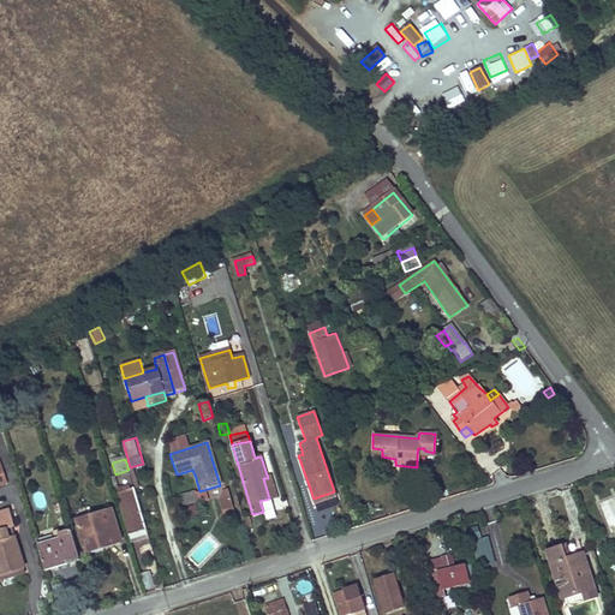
[(268,478),(263,478),(269,499),(276,496),(272,477),(268,478)]
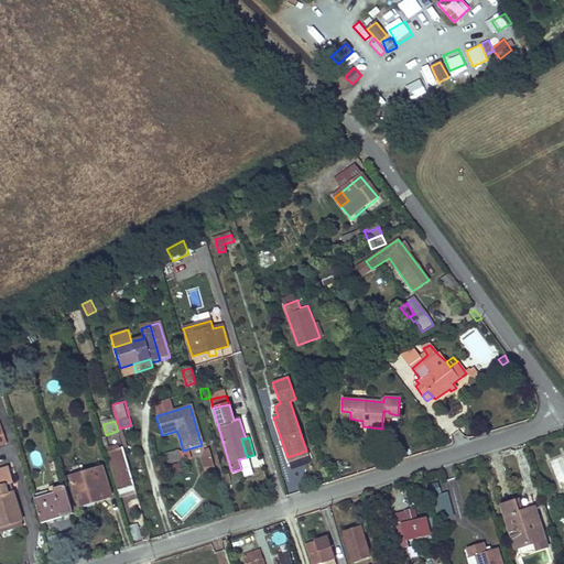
[(209,446),(198,449),(205,470),(216,467),(209,446)]
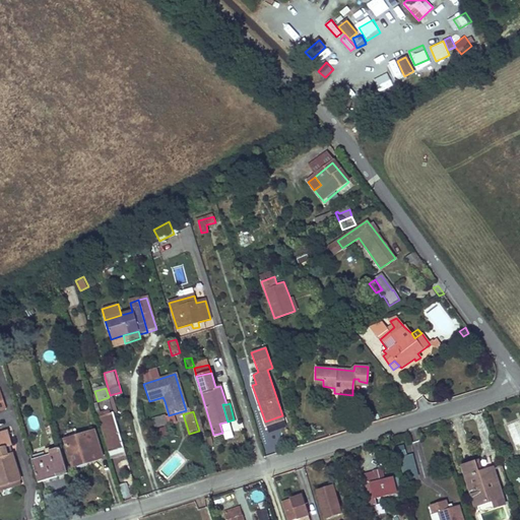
[(113,413),(96,417),(98,420),(110,459),(125,455),(113,413)]
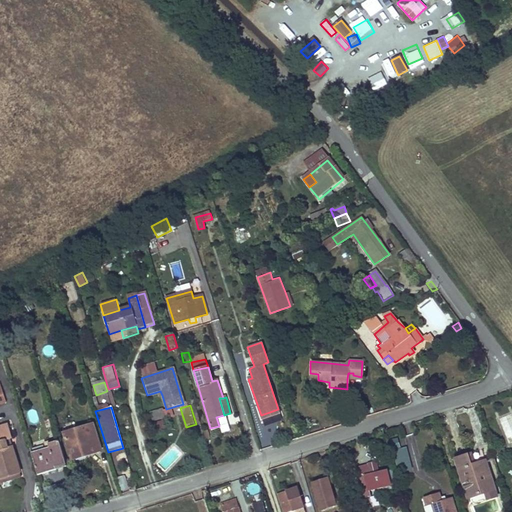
[(164,409),(151,413),(153,420),(166,416),(164,409)]
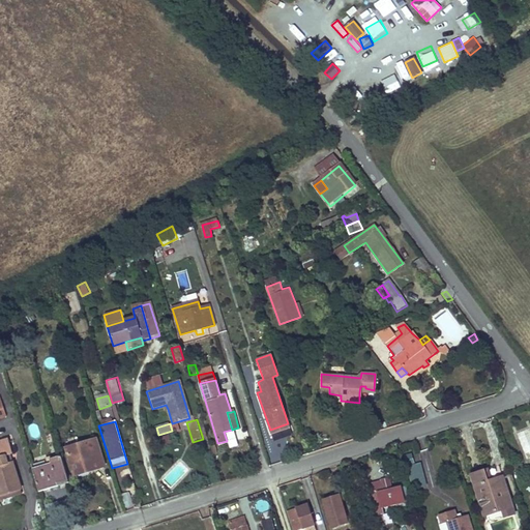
[(232,430),(224,432),(227,441),(235,438),(232,430)]
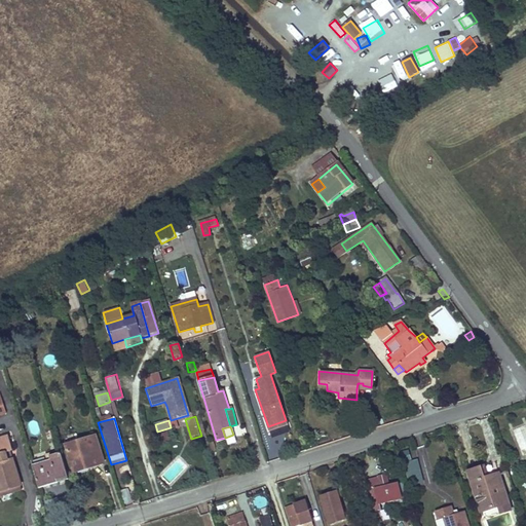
[(525,439),(521,426),(510,430),(522,457),(525,454),(525,439)]
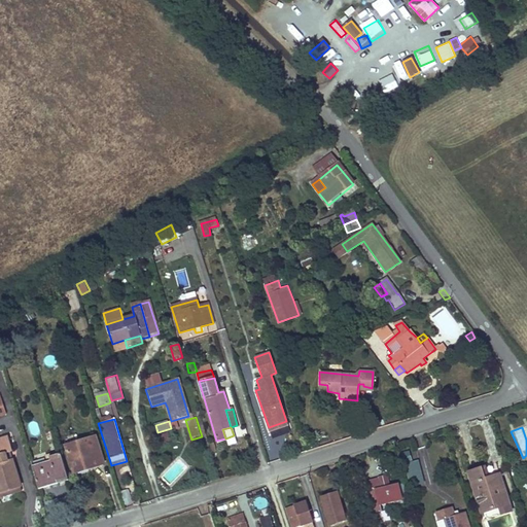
[(8,437),(0,440),(0,492),(20,487),(12,461),(8,461),(6,453),(11,452),(8,437)]
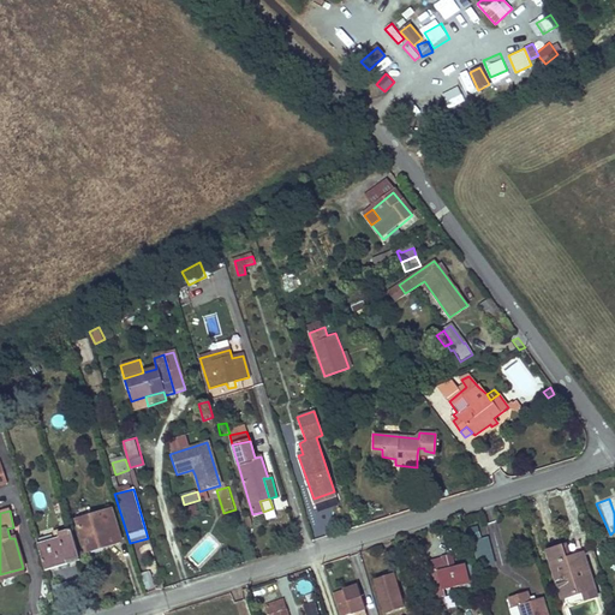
[(112,511),(77,520),(85,549),(100,544),(101,548),(120,542),(112,511)]
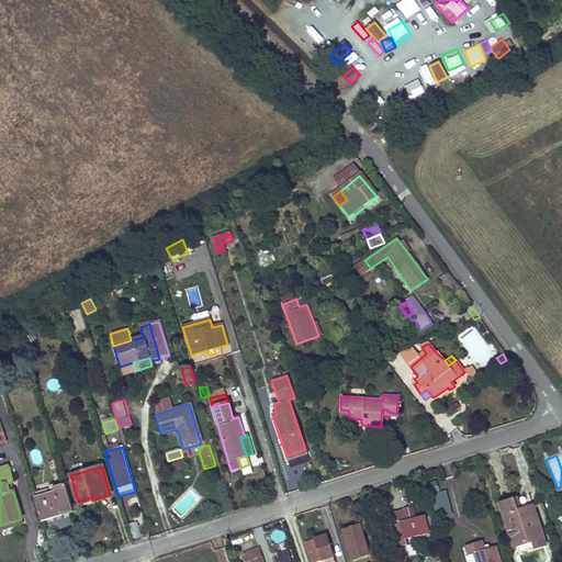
[(52,483),(34,489),(35,493),(54,489),(52,483)]
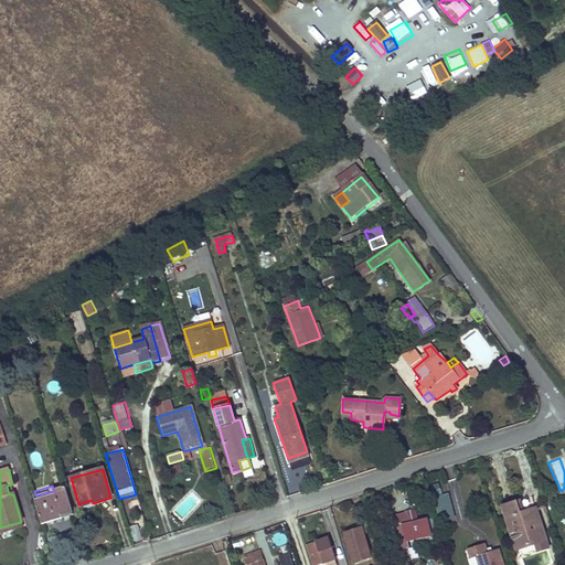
[(55,494),(34,500),(42,524),(74,515),(65,487),(54,490),(55,494)]
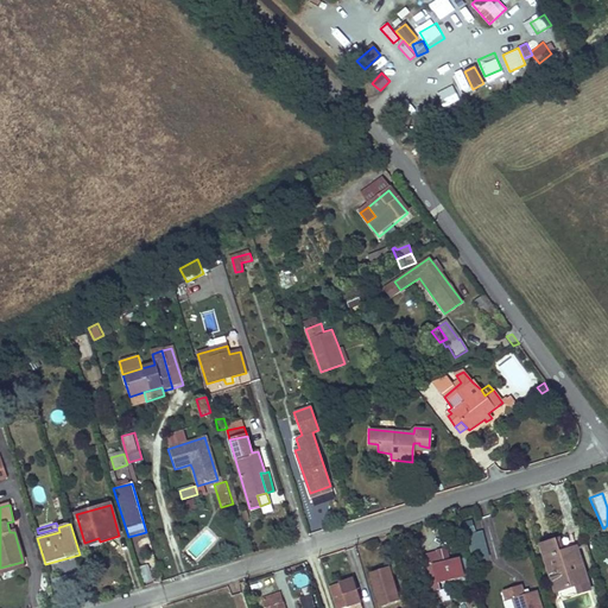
[(466,534),(473,561),(489,557),(482,530),(466,534)]
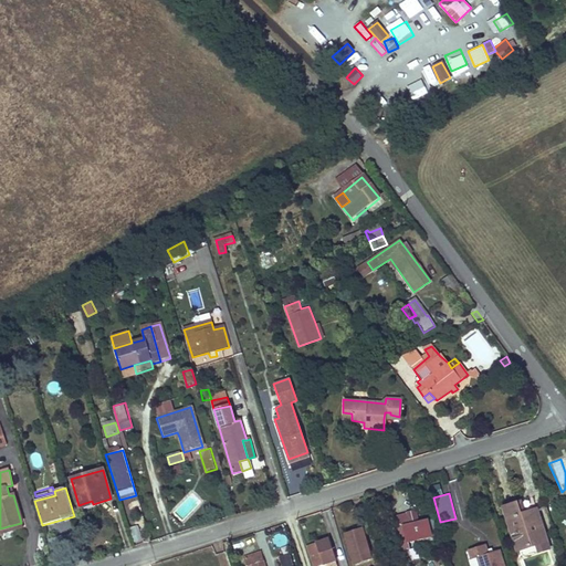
[(520,503),(504,507),(519,551),(547,542),(536,510),(523,514),(520,503)]
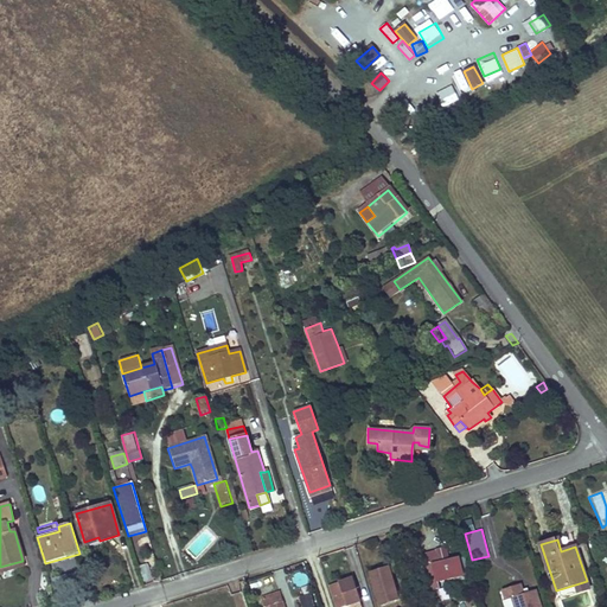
[(433,564),(445,562),(443,555),(430,558),(433,564)]
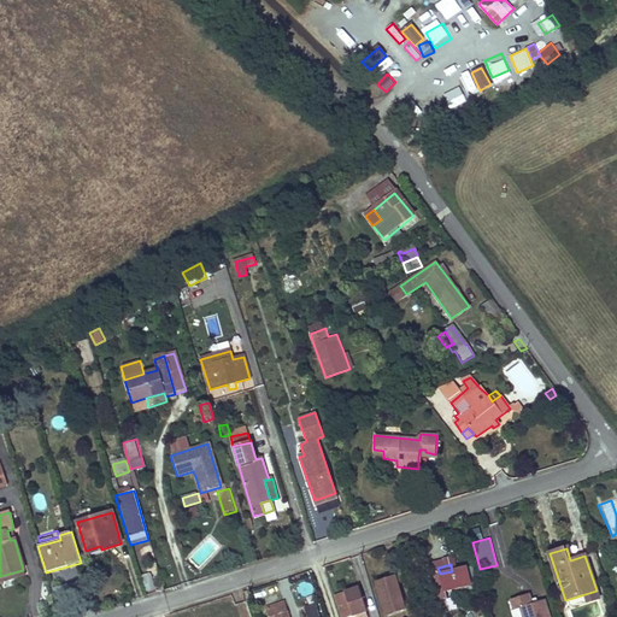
[(452,571),(440,574),(445,591),(470,583),(465,568),(452,571)]
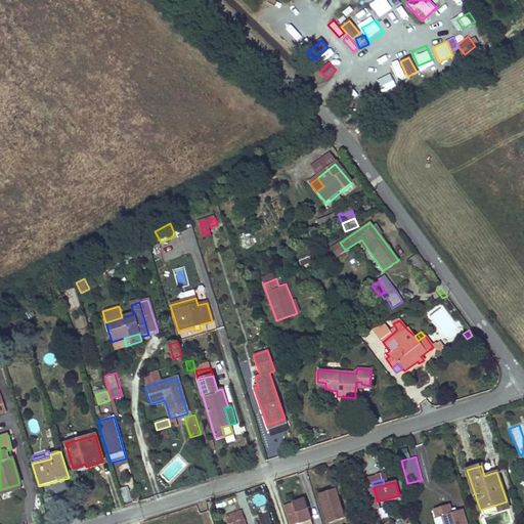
[(19,484),(0,489),(0,490),(1,493),(20,488),(19,484)]
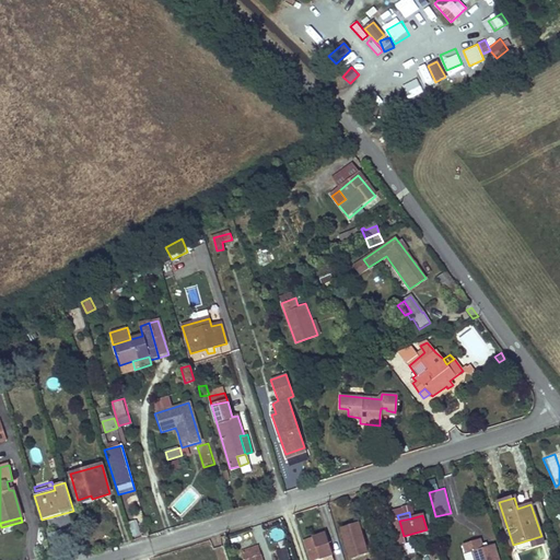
[(129,522),(133,536),(141,534),(137,520),(129,522)]
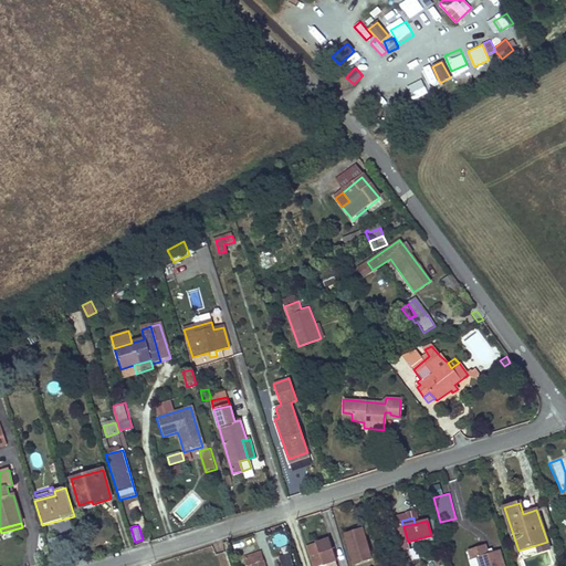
[(362,528),(345,534),(354,564),(370,559),(362,528)]
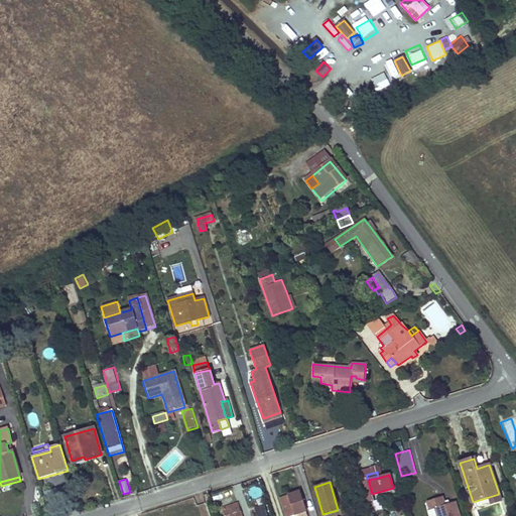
[(278,498),(283,515),(289,515),(295,514),(295,515),(306,515),(299,492),(278,498)]
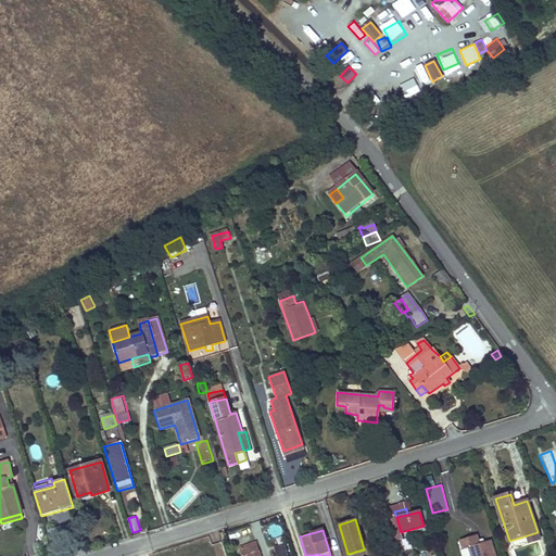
[(476,536),(459,542),(463,551),(469,548),(471,555),(494,555),(489,541),(479,545),(476,536)]
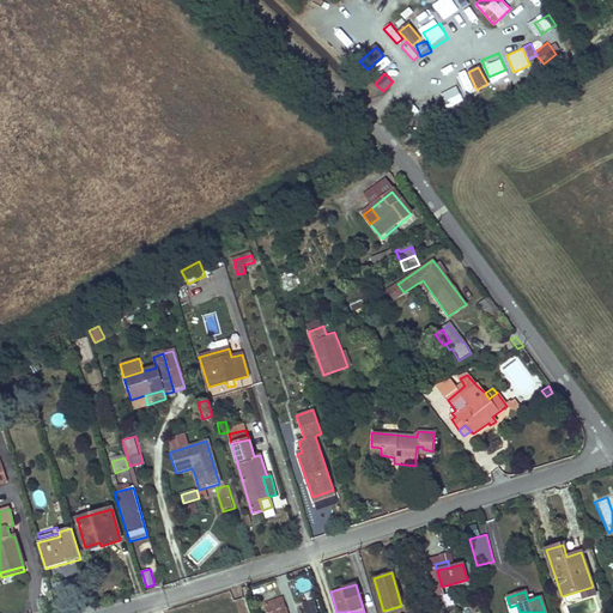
[(305,612),(319,612),(316,598),(303,600),(305,612)]
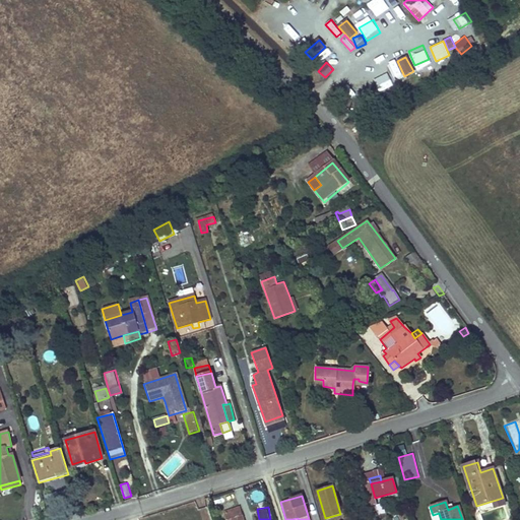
[(243,519),(240,509),(225,513),(228,519),(243,519)]
